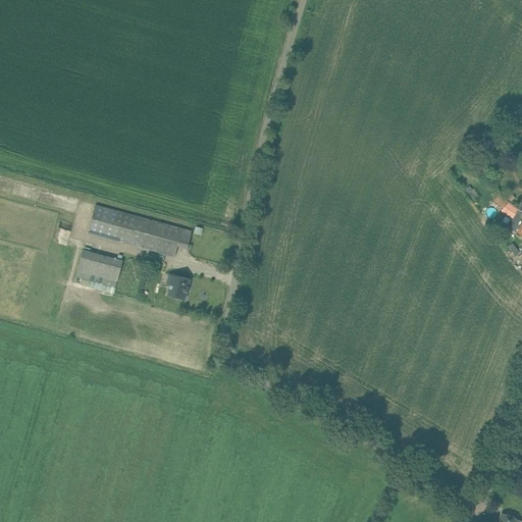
[(511,203),(516,198),(508,191),(504,195),(511,203)]
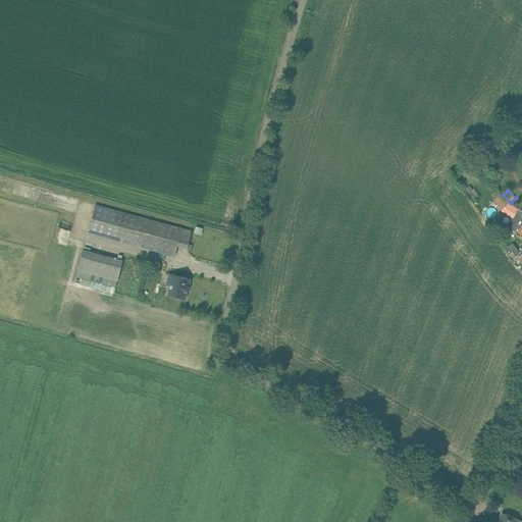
[(503,208),(509,201),(501,194),(494,201),(503,208)]
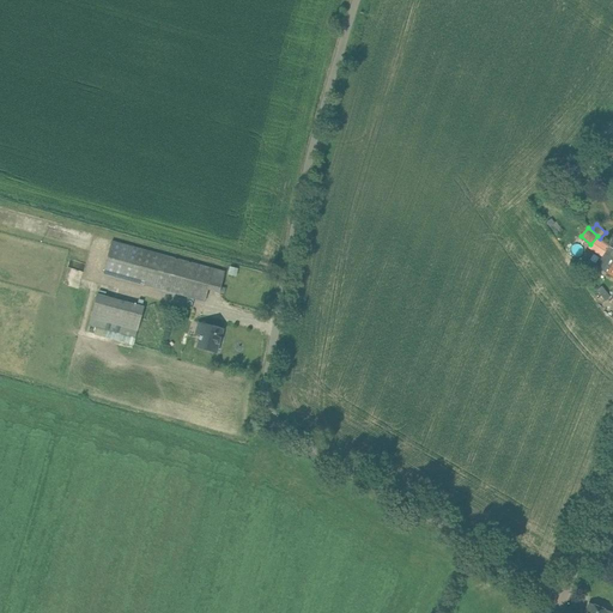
[(111,241),(103,273),(205,302),(208,290),(219,292),(225,272),(111,241)]
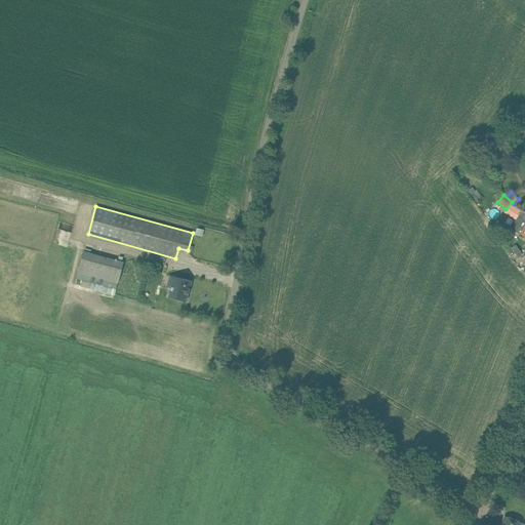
[(524,213),(521,211),(511,228),(524,237),(524,213)]
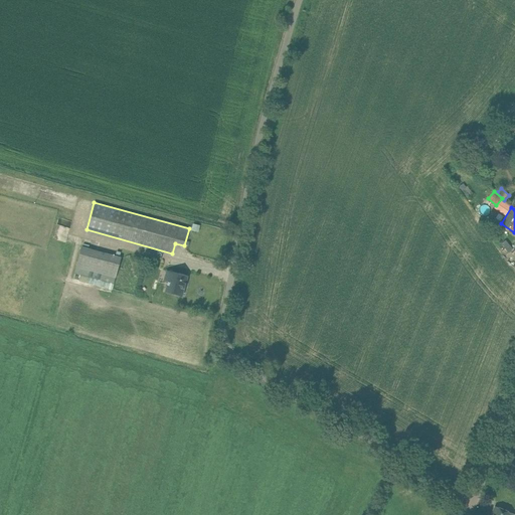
[(505,241),(501,244),(508,253),(512,250),(505,241)]
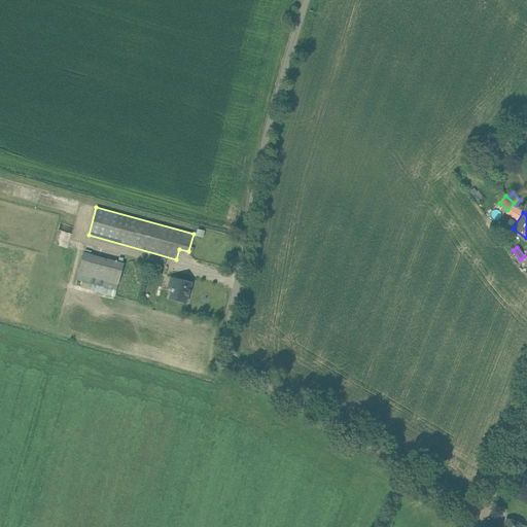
[(83,253),(78,273),(74,286),(114,296),(124,265),(83,253)]
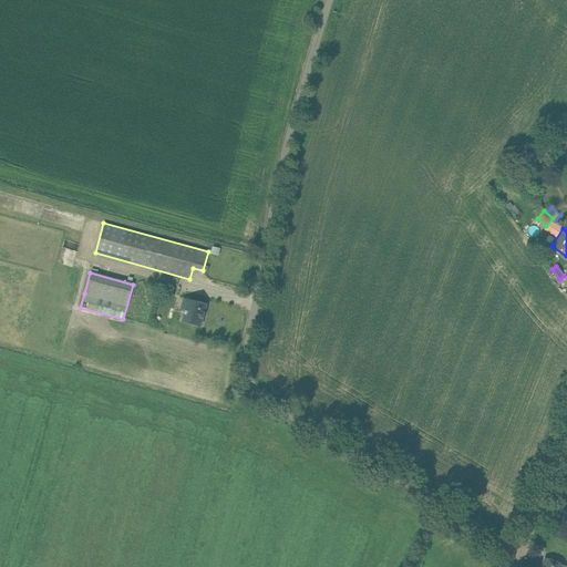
[(188,299),(182,321),(200,327),(206,305),(188,299)]
